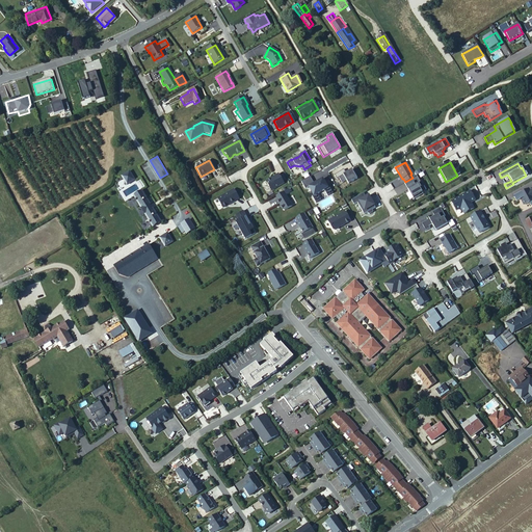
[(343,170),(334,176),(336,180),(338,178),(341,184),(346,181),(348,184),(356,179),(351,169),(348,171),(348,173),(345,174),(343,170)]
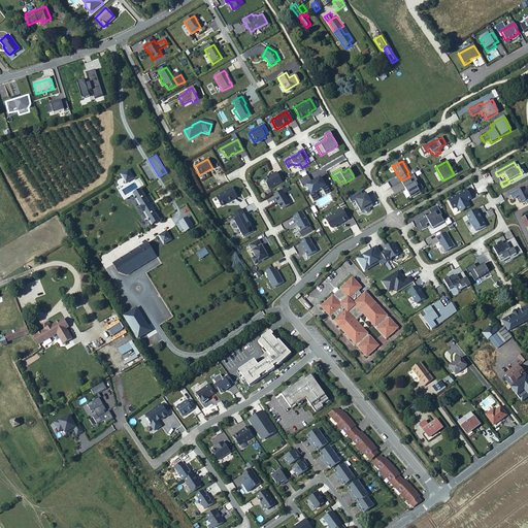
[(135,178),(130,170),(122,175),(127,184),(135,178)]
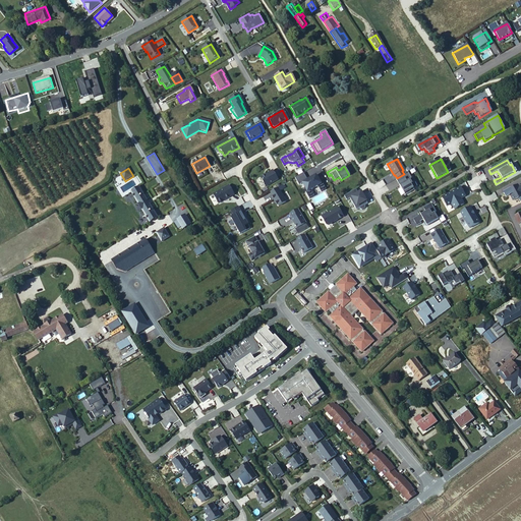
[(269,173),(259,178),(265,187),(277,180),(272,171),(269,173)]
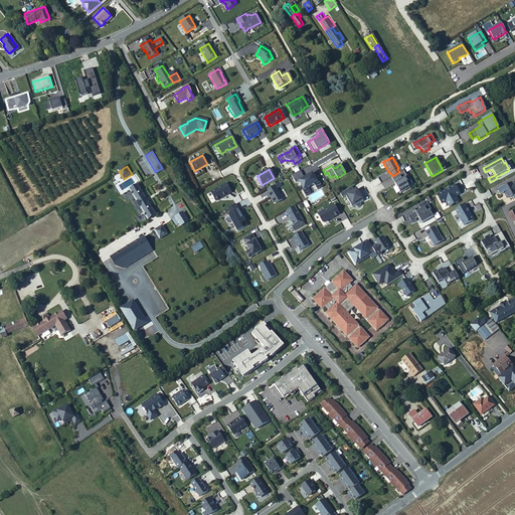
[(390,177),(400,193),(405,190),(404,188),(408,186),(403,178),(406,177),(402,170),(390,177)]
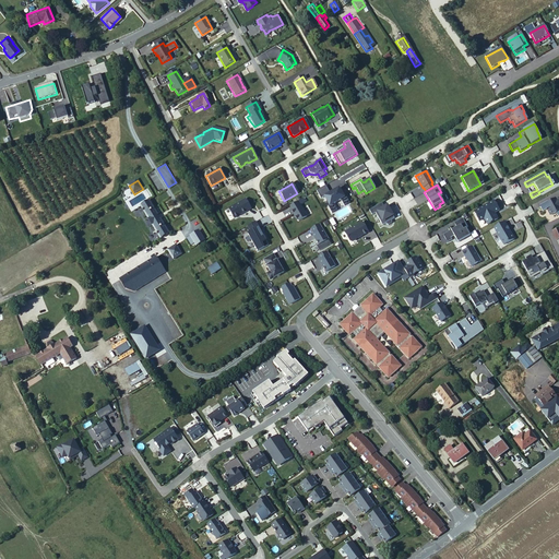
[(326,205),(331,214),(336,211),(333,204),(340,200),(344,206),(349,203),(345,195),(343,197),(339,188),(330,193),(325,186),(316,191),(320,199),(323,197),(328,204),(326,205)]
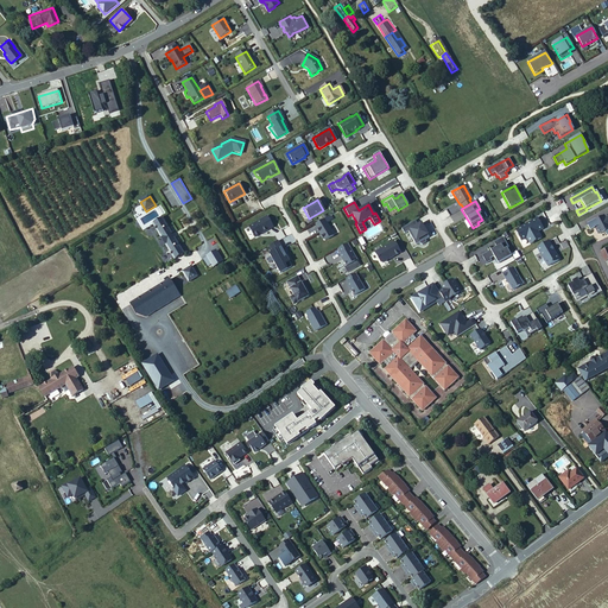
[(266,216),(248,227),(254,238),(272,227),(266,216)]
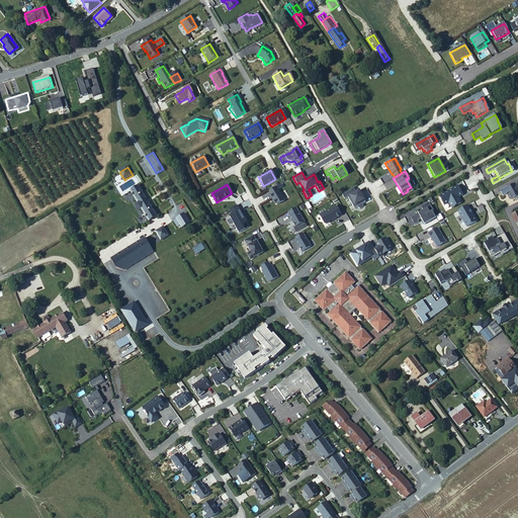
[(514,184),(504,190),(506,194),(507,194),(510,200),(517,195),(517,184),(516,186),(514,184)]
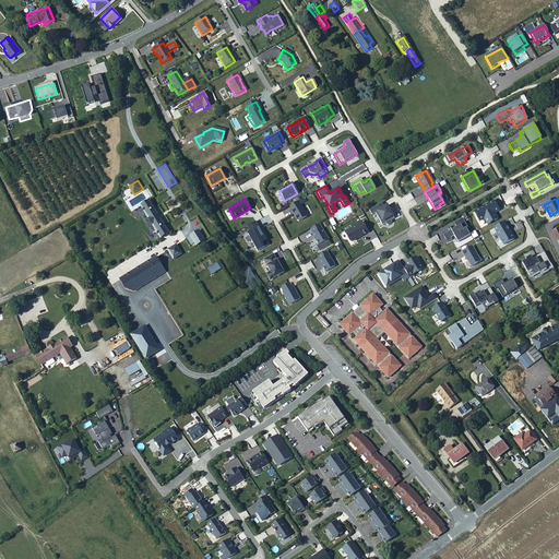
[(170,234),(150,201),(141,206),(161,239),(170,234)]
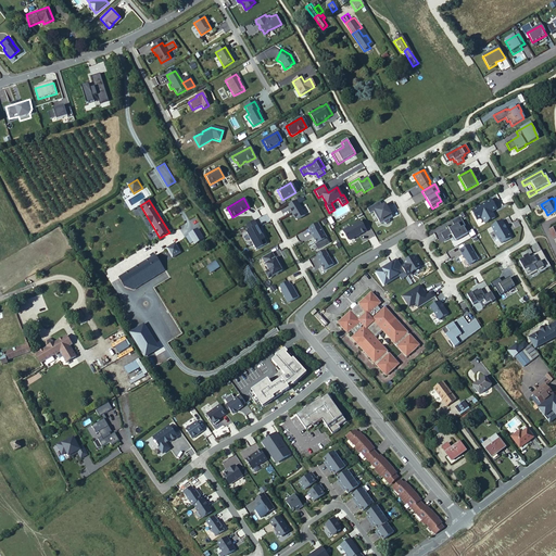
[(491,200),(470,211),(476,220),(481,217),(484,224),(494,218),(491,212),(495,210),(491,200)]
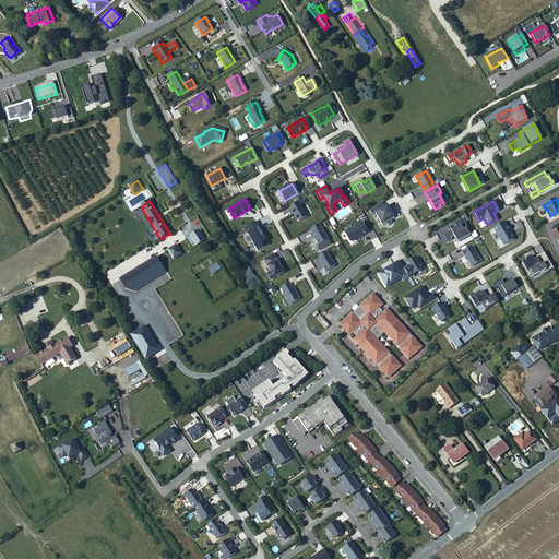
[(306,216),(299,205),(298,206),(296,202),(289,206),(292,210),(290,211),(296,221),(298,222),(306,216)]
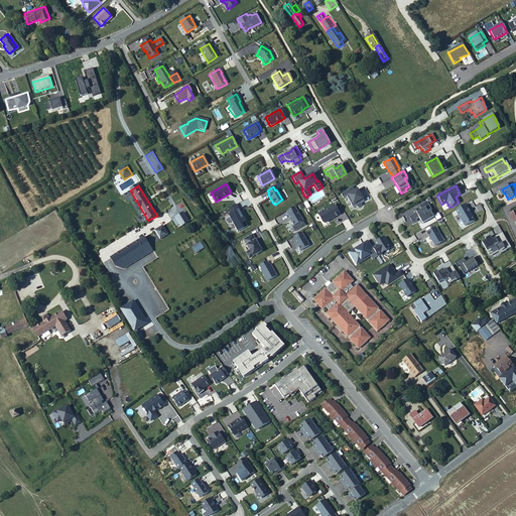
[(352,187),(340,195),(343,199),(346,197),(352,209),(356,207),(356,208),(358,208),(361,207),(361,205),(360,204),(364,202),(357,190),(354,191),(352,187)]
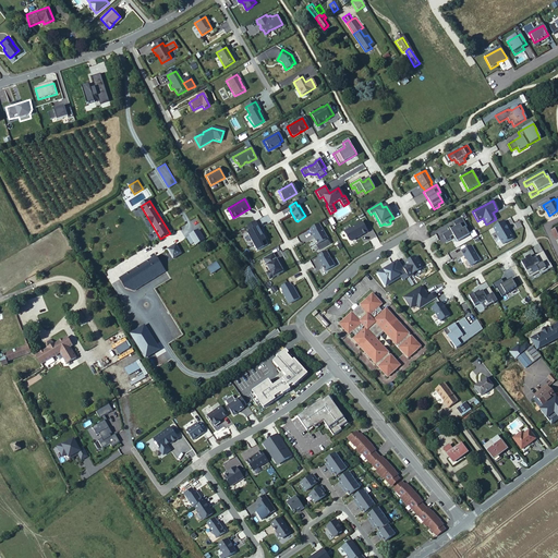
[(457,226),(441,235),(448,245),(452,243),(449,238),(452,235),(456,241),(468,233),(464,228),(466,227),(461,218),(455,222),(457,226)]
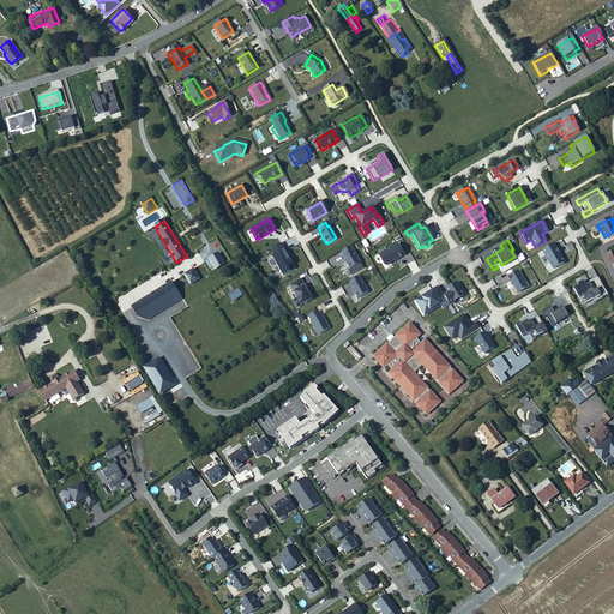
[(280,244),(271,248),(275,256),(271,257),(282,276),(294,270),(289,260),(287,262),(282,251),(283,251),(280,244)]
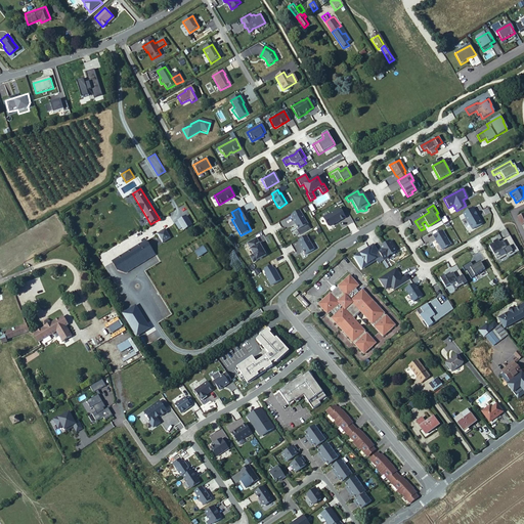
[(481,224),(481,223),(479,219),(478,220),(477,217),(472,208),(463,214),(472,230),(481,224)]
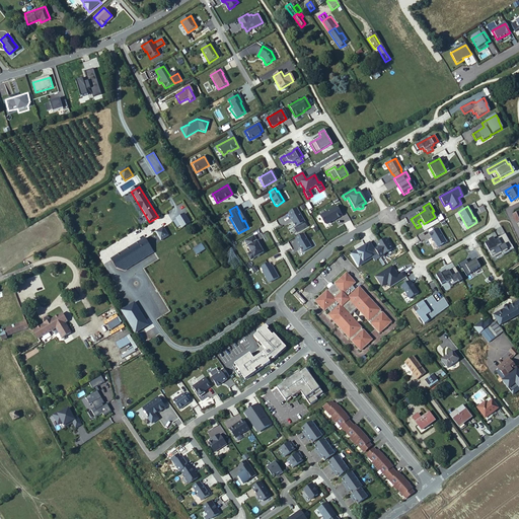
[(476,206),(471,209),(474,216),(480,213),(476,206)]
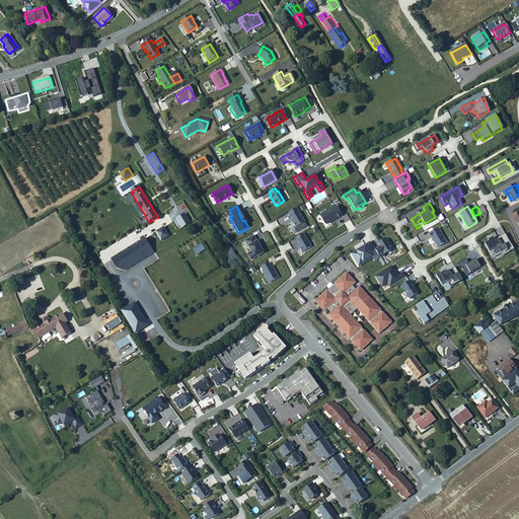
[(342,216),(336,207),(319,216),(324,224),(325,225),(329,223),(329,222),(331,221),(342,216)]
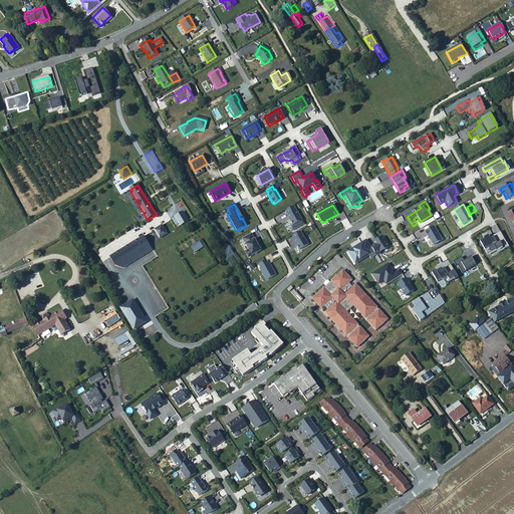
[(286,216),(292,226),(301,221),(292,206),(285,211),(287,215),(286,216)]
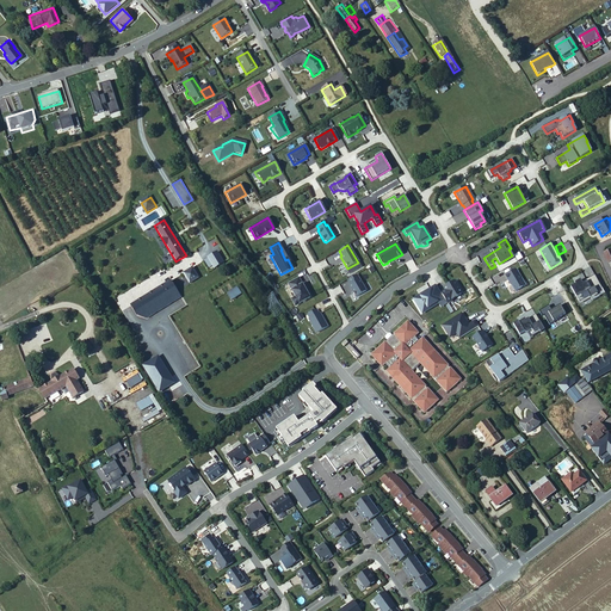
[(218,252),(209,258),(214,265),(215,267),(224,261),(218,252)]
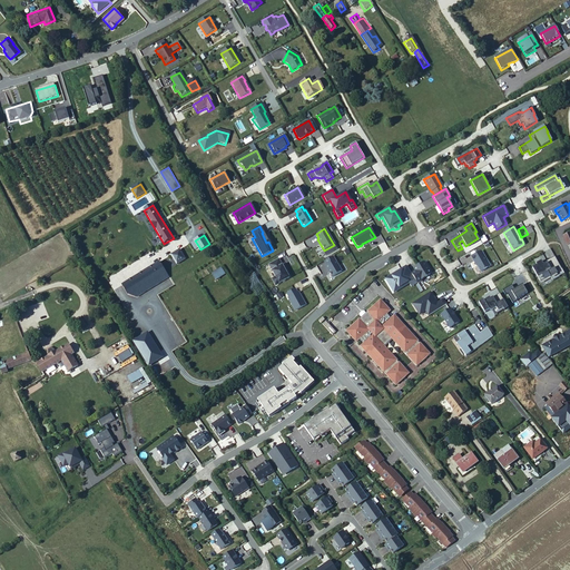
[(465,246),(464,244),(463,244),(465,248),(479,241),(478,238),(465,246)]
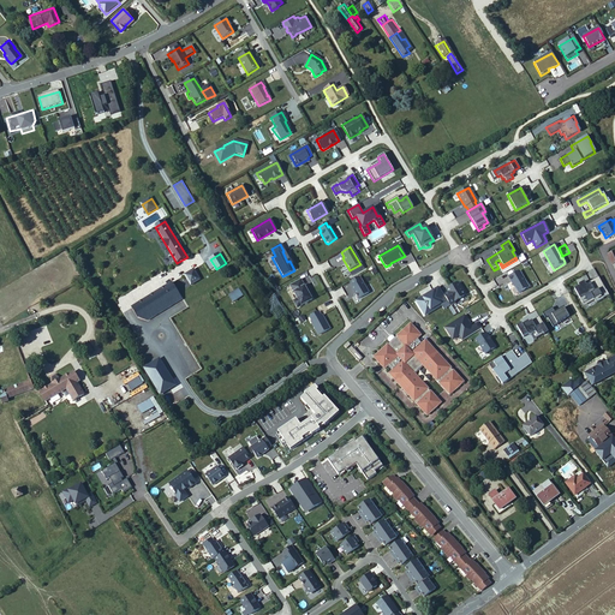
[(201,280),(195,269),(185,275),(191,285),(201,280)]
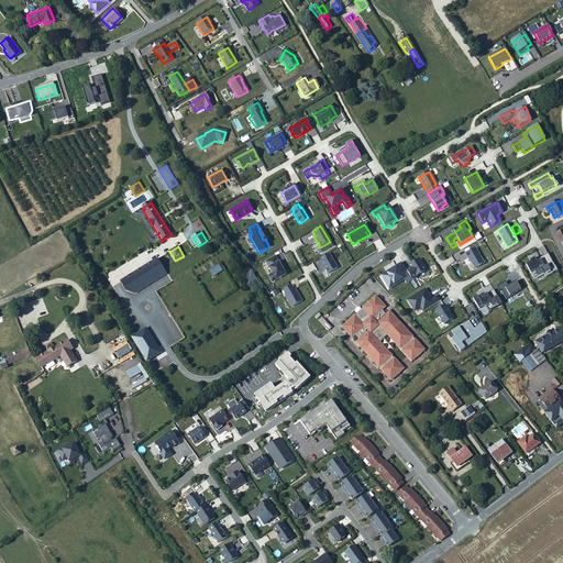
[(475,249),(465,254),(470,263),(471,263),(474,268),(484,264),(475,249)]
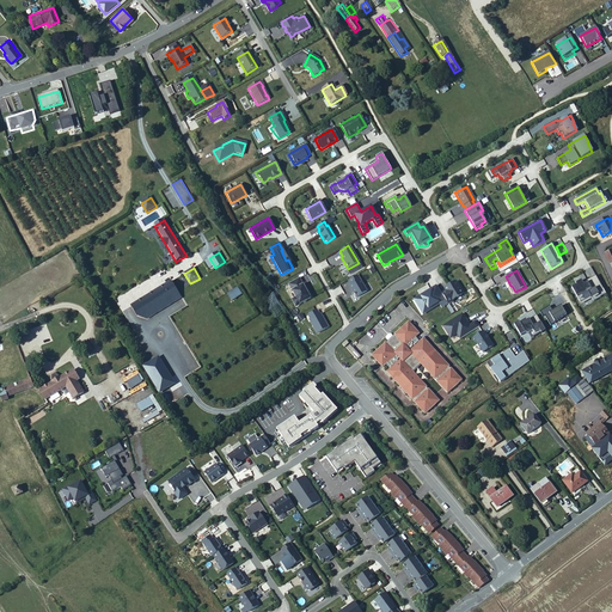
[(348,286),(355,298),(366,292),(356,276),(348,281),(350,286),(348,286)]
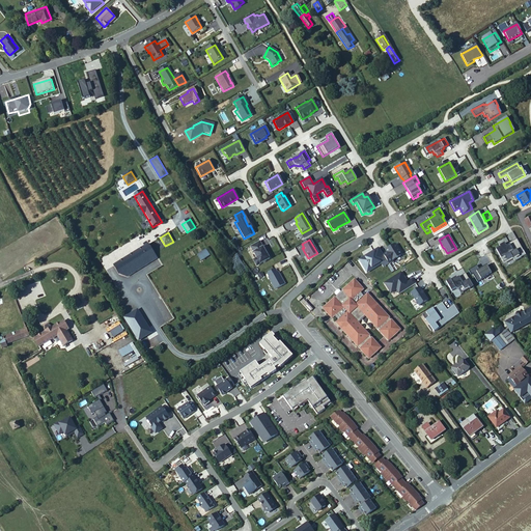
[(499,248),(495,250),(502,263),(511,258),(512,259),(519,255),(518,254),(523,251),(515,240),(508,244),(509,246),(506,247),(504,244),(499,247),(499,248)]
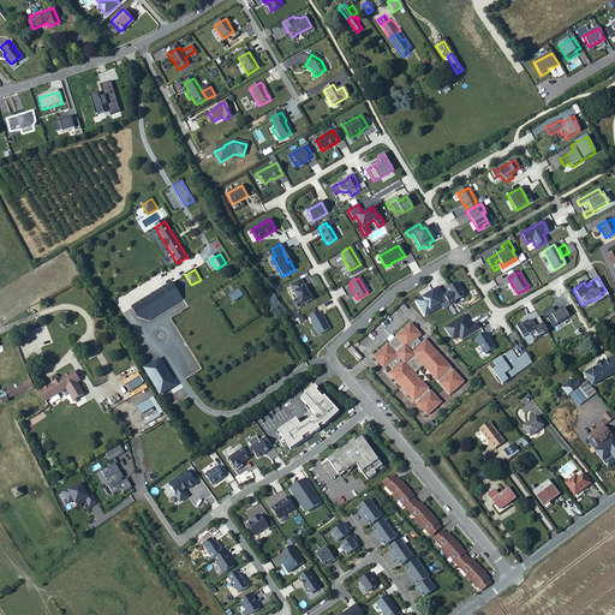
[(299,280),(290,286),(297,299),(293,302),(297,308),(311,300),(303,287),(299,280)]
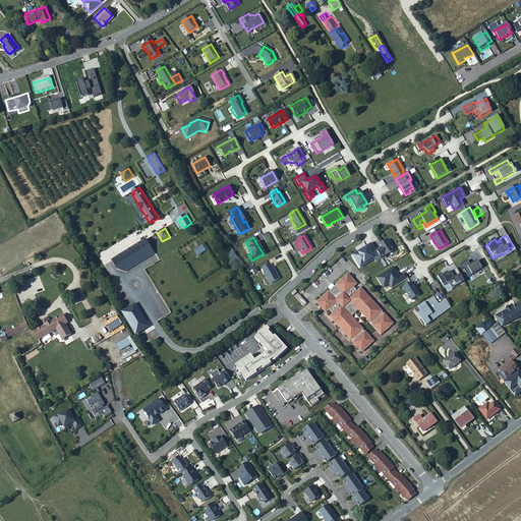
[(112,261),(117,269),(126,272),(130,269),(127,264),(151,248),(146,240),(112,261)]
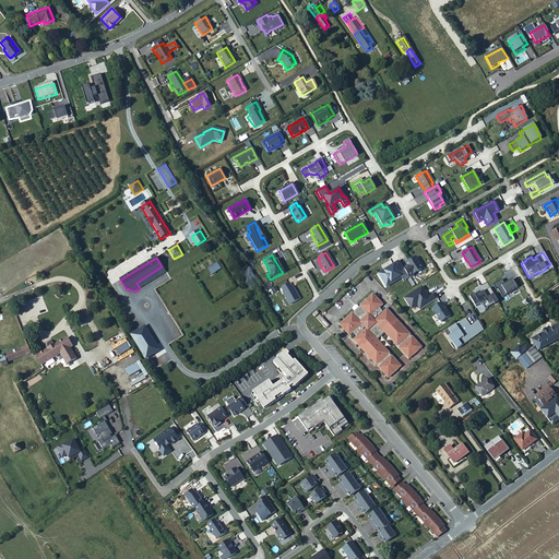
[(415,258),(405,263),(406,265),(407,264),(407,266),(403,269),(408,277),(408,278),(413,275),(420,270),(421,268),(415,258)]
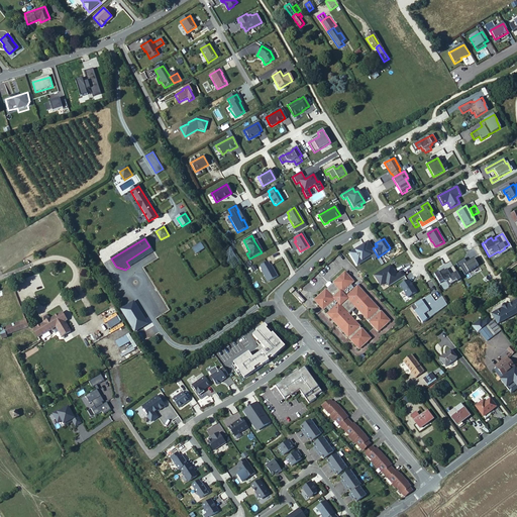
[(364,246),(349,254),(355,265),(375,252),(378,257),(378,256),(373,248),(369,241),(363,244),(364,246)]
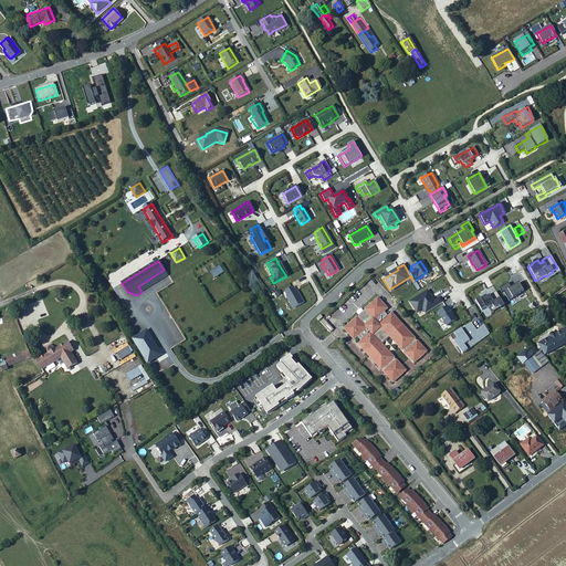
[(220,265),(210,272),(215,279),(223,272),(220,265)]
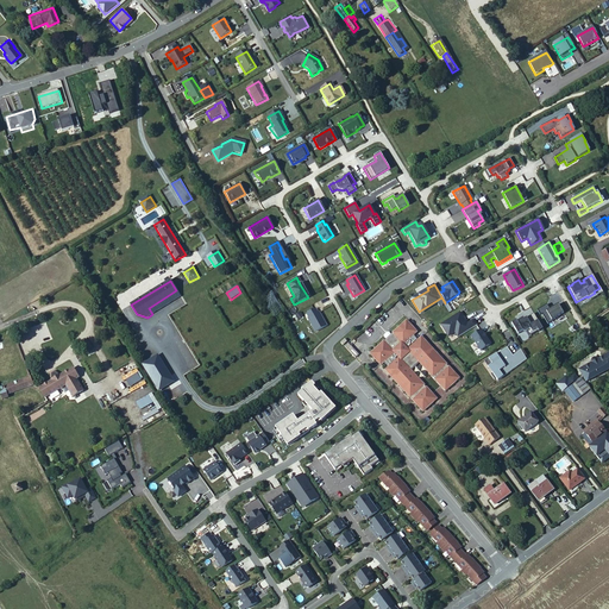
[(602,293),(600,288),(594,292),(595,293),(588,297),(589,301),(597,296),(596,296),(602,293)]
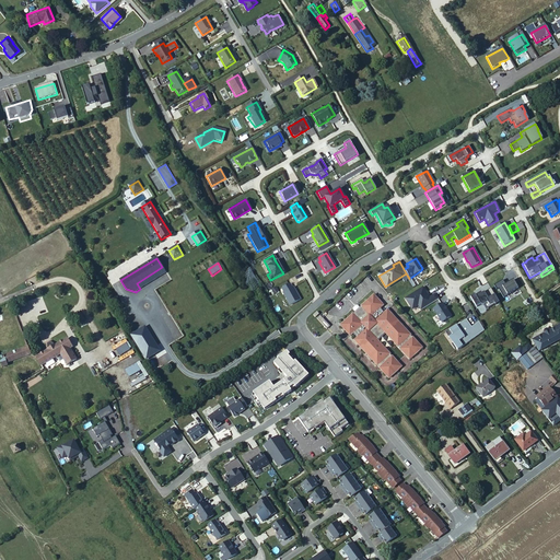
[(137,283),(140,289),(165,273),(162,267),(137,283)]
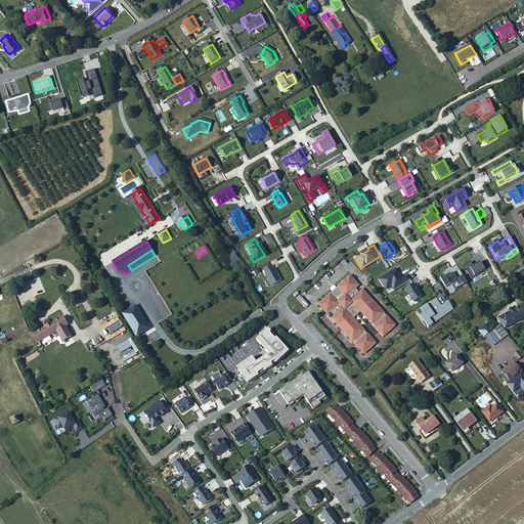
[(380,256),(360,268),(361,269),(376,261),(378,264),(383,261),(380,256)]
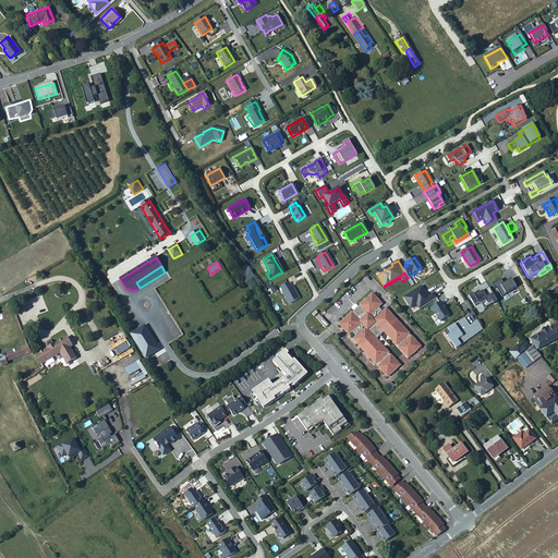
[(500,279),(492,284),(494,290),(496,289),(501,298),(506,294),(505,293),(516,287),(511,279),(504,283),(500,279)]
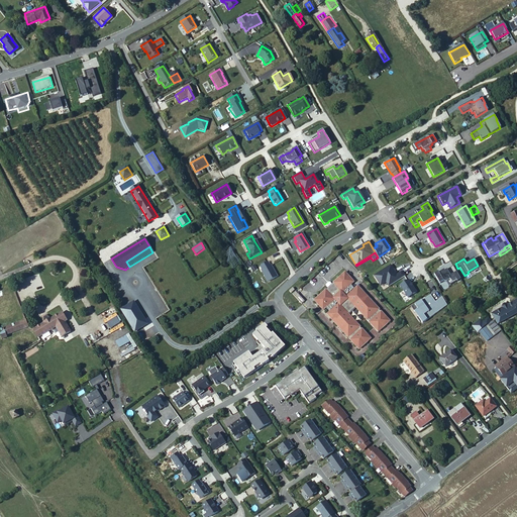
[(261,271),(267,282),(277,277),(270,266),(269,266),(267,263),(260,267),(262,271),(261,271)]
